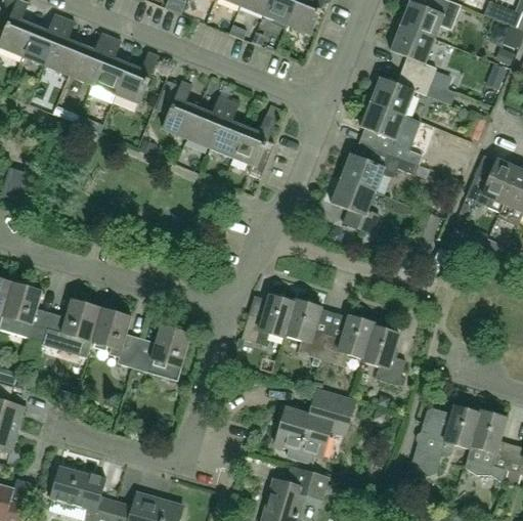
[(0,29),(3,31),(0,38),(0,46),(22,55),(33,25),(19,19),(27,1),(25,0),(15,0),(9,15),(0,10),(0,29)]
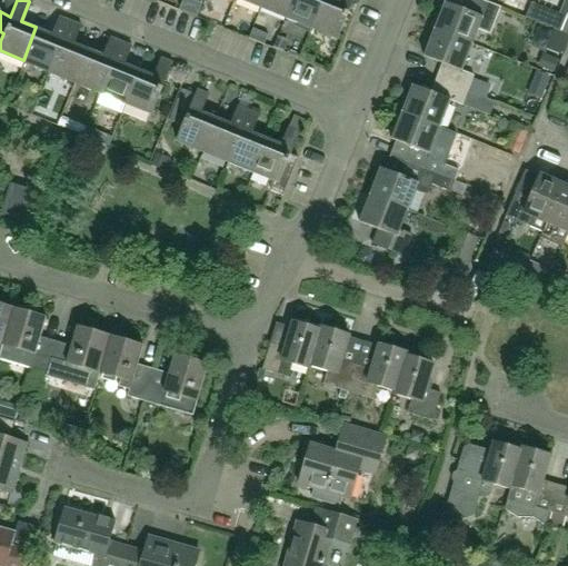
[(285,16),(290,0),(261,0),(259,6),(285,16)]
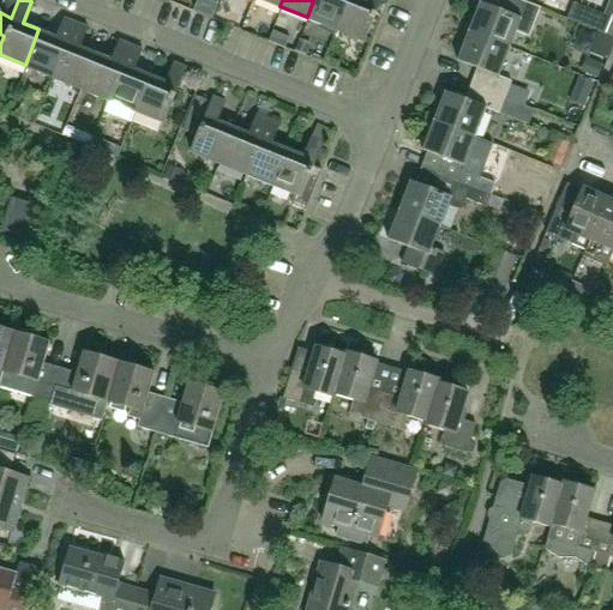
[(313,0),(307,17),(335,28),(346,0),(313,0)]
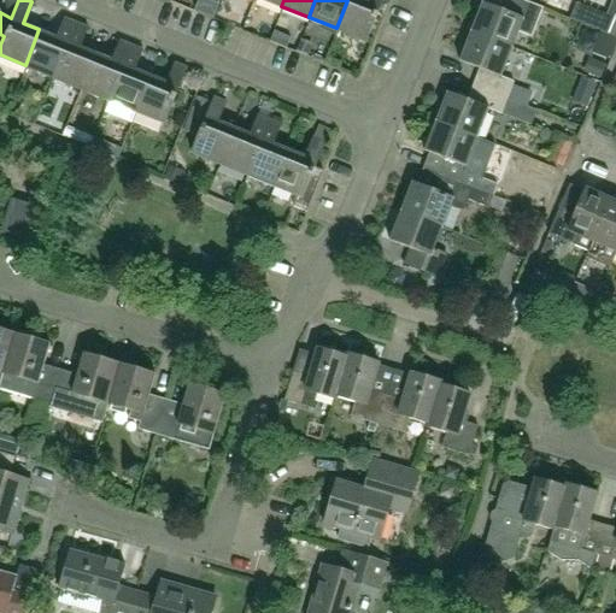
[(347,0),(336,28),(364,40),(380,0),(347,0)]
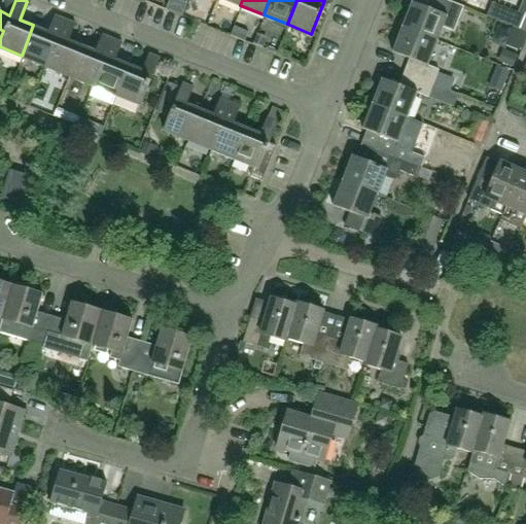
[(400,25),(436,39),(442,24),(453,28),(462,4),(451,0),(430,0),(428,7),(410,0),(400,25)]
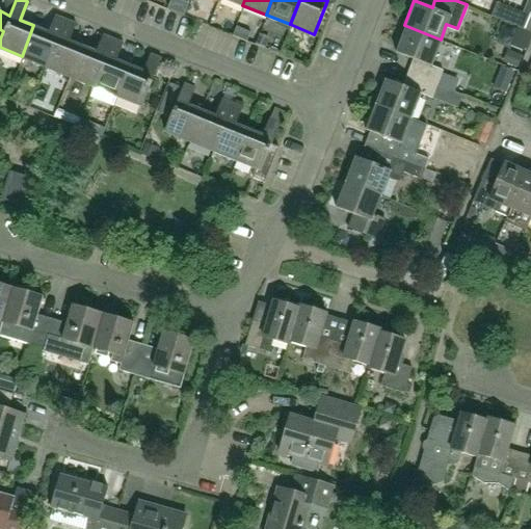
[(490,12),(522,25),(527,11),(499,0),(496,0),(490,12)]
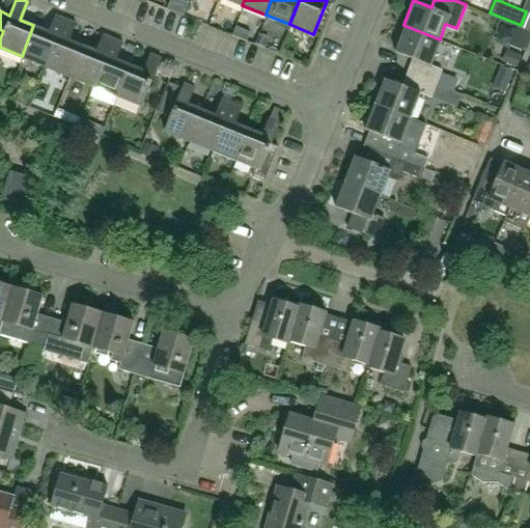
[(64,17),(55,12),(48,31),(33,25),(22,56),(45,65),(64,17)]
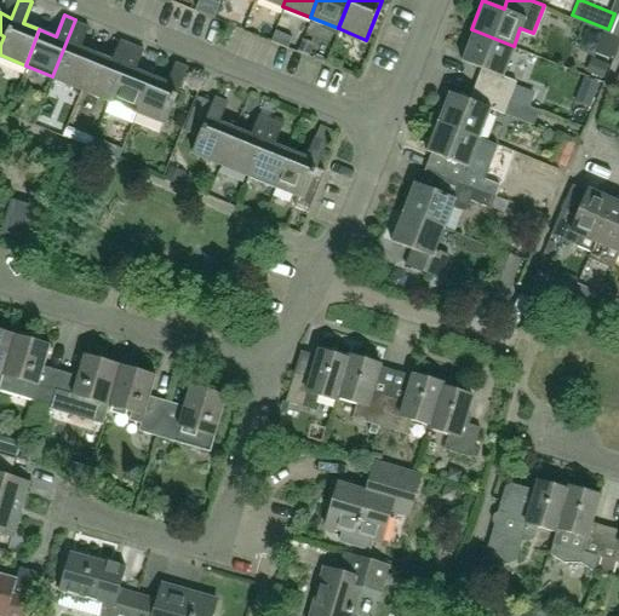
[(87,24),(75,19),(52,76),(80,87),(95,52),(79,45),(87,24)]
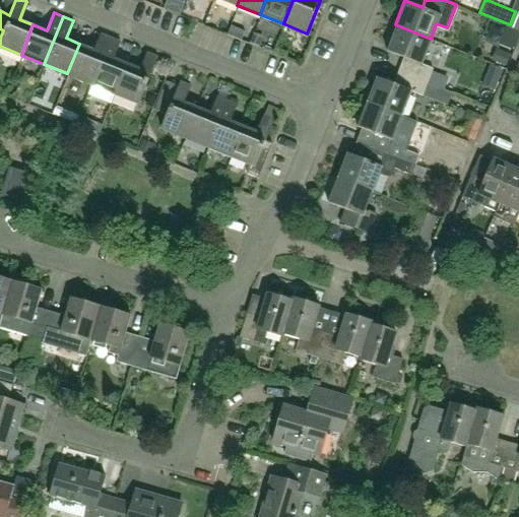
[(397,69),(427,80),(429,73),(432,67),(422,62),(431,39),(395,24),(385,49),(402,56),(397,69)]
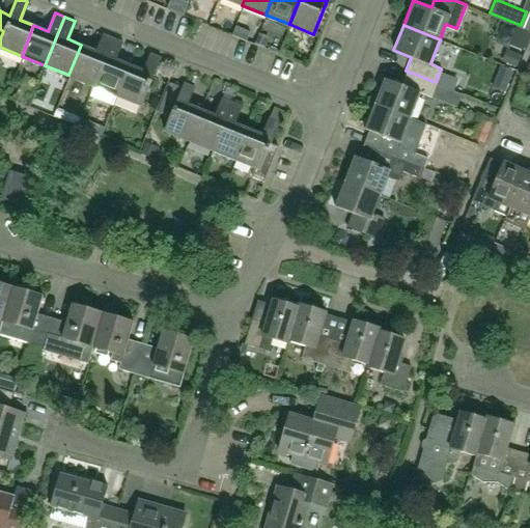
[(92,85),(112,36),(102,32),(94,50),(81,45),(68,75),(92,85)]
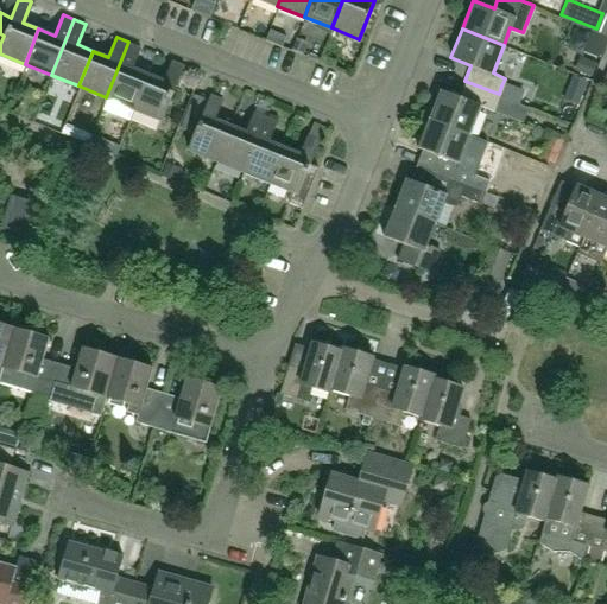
[(133,108),(146,74),(131,67),(139,45),(128,42),(106,97),(133,108)]
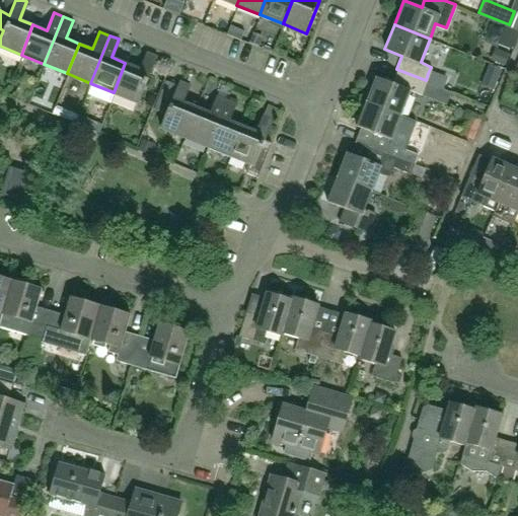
[(125,63),(114,92),(137,101),(156,54),(146,50),(139,68),(125,63)]
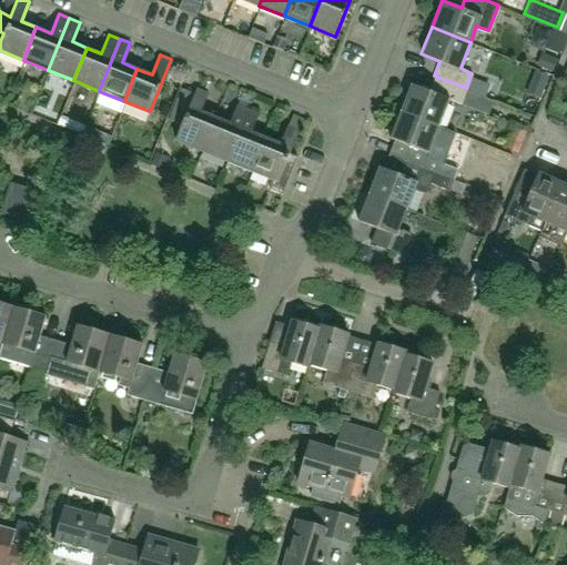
[(523,94),(537,100),(547,77),(533,71),(523,94)]
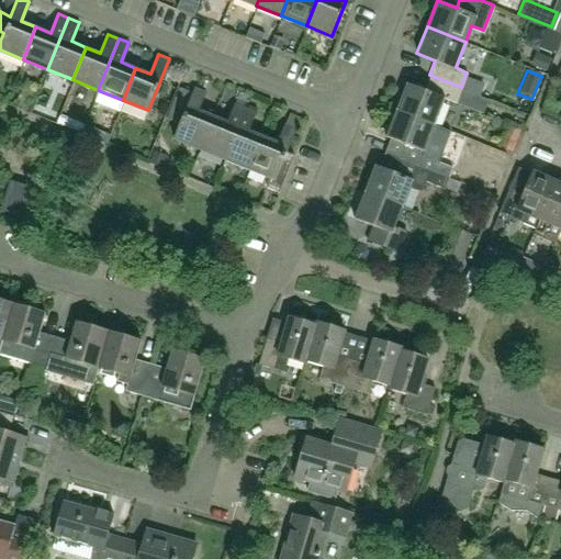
[(455,101),(461,87),(429,75),(424,89),(405,81),(395,109),(434,123),(444,97),(455,101)]
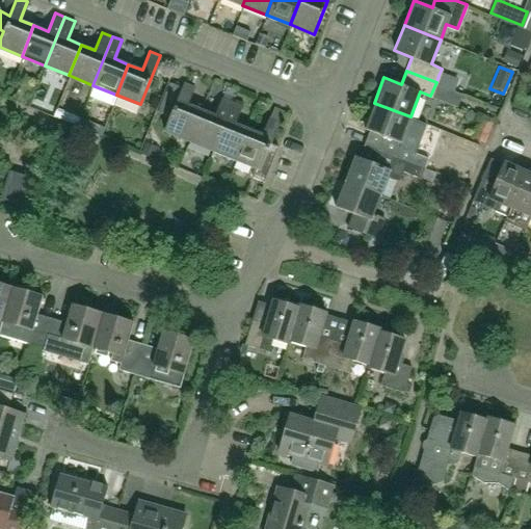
[(188,139),(201,109),(186,103),(194,85),(184,81),(182,85),(171,109),(163,130),(188,139)]
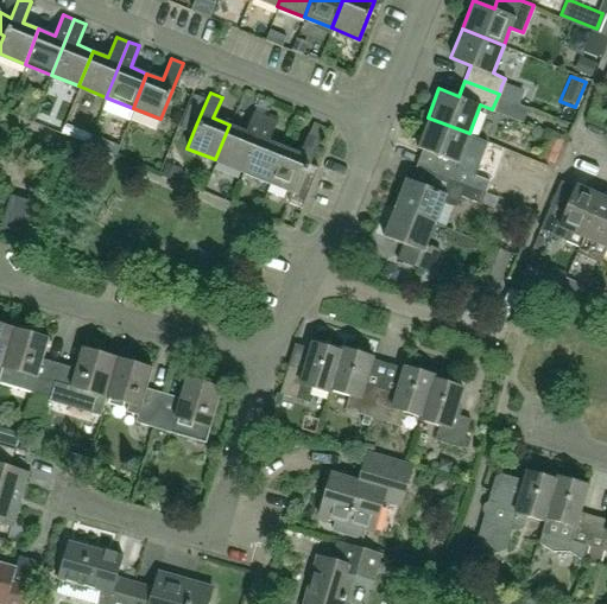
[(499,95),(493,109),(509,116),(514,100),(499,95)]
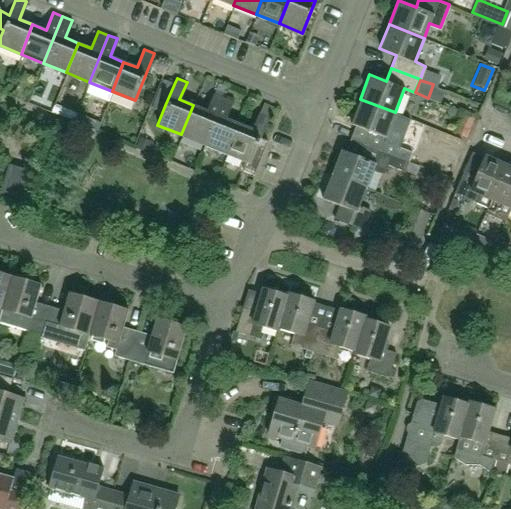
[(204,144),(223,96),(213,93),(206,110),(193,105),(181,134),(204,144)]
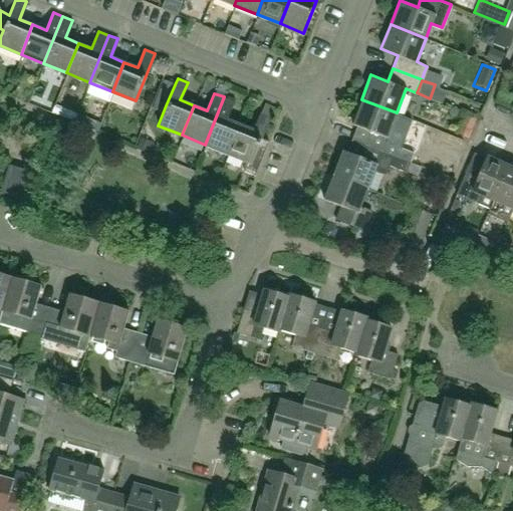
[(224,96),(205,145),(228,154),(239,123),(226,118),(233,100),(224,96)]
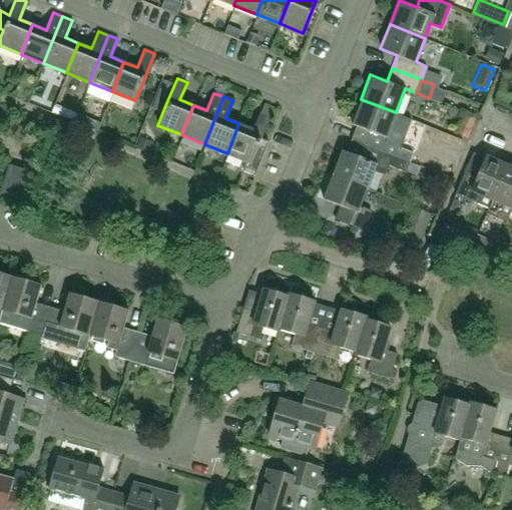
[(396,112),(361,99),(351,123),(369,130),(364,143),(409,160),(412,151),(399,146),(405,131),(391,125),(396,112)]
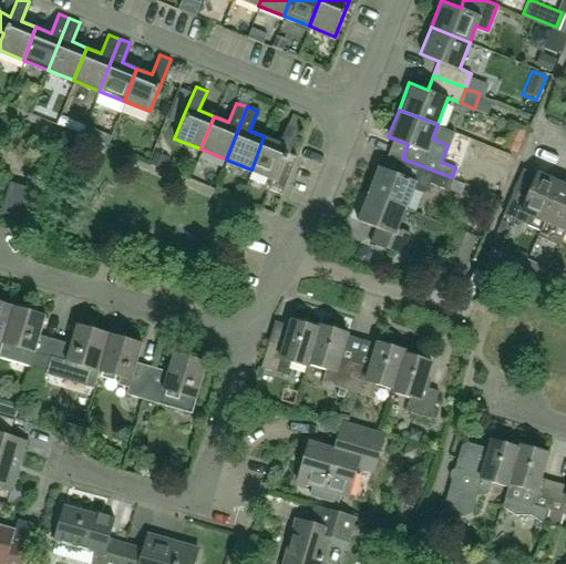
[(268,187),(280,193),(296,155),(288,152),(298,127),(287,123),(279,143),(264,136),(251,170),(267,176),(268,187)]
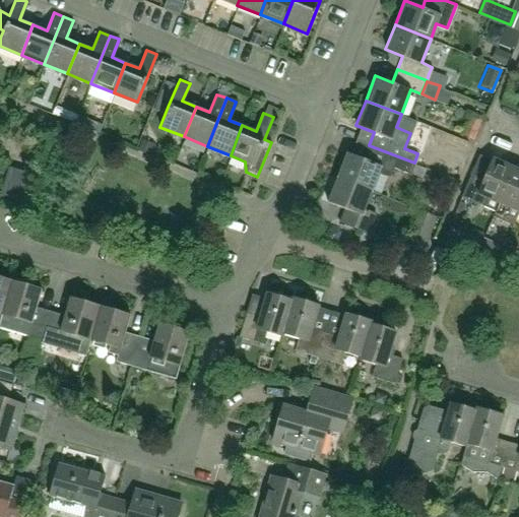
[(336,176),(372,190),(379,172),(389,176),(393,166),(410,172),(414,163),(369,145),(363,158),(345,151),(336,176)]
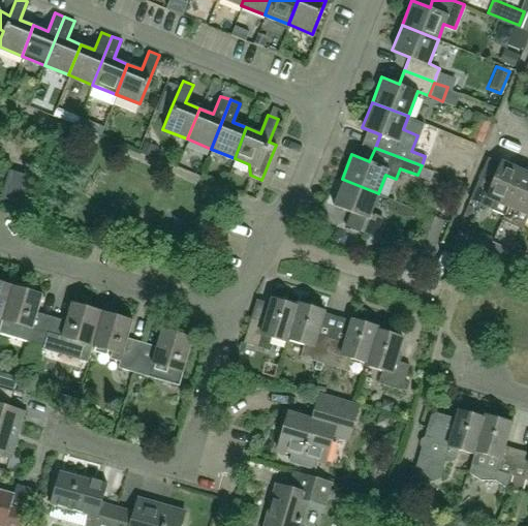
[(503,213),(523,169),(501,160),(495,176),(482,169),(469,198),(503,213)]
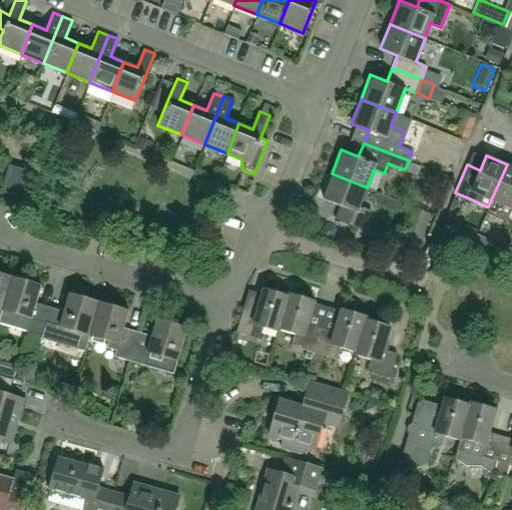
[(0,191),(22,198),(31,169),(8,162),(0,188),(0,191)]
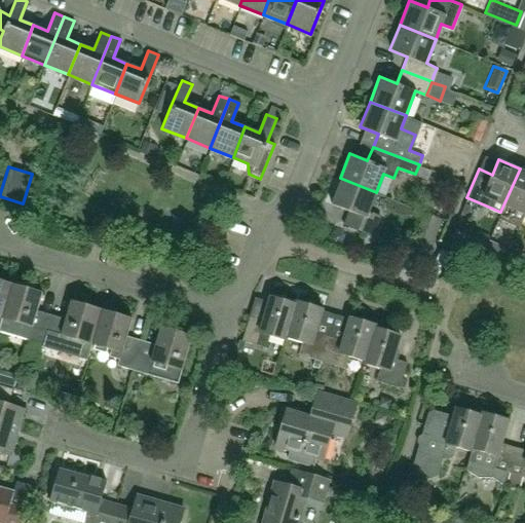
[(524,212),(524,171),(520,169),(500,212),(498,217),(518,225),(524,212)]
